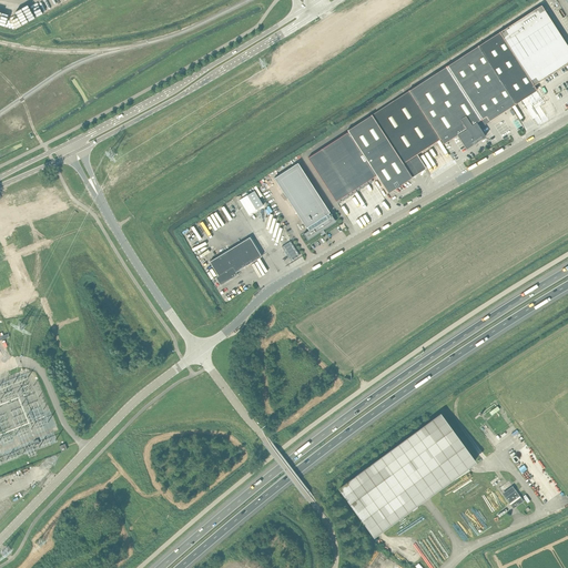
[(336,202),(377,175),(388,193),(413,178),(403,163),(440,139),(443,144),(457,134),(466,149),(485,137),(476,122),(480,120),(482,120),(486,117),(489,121),(516,104),(537,90),(534,85),(567,62),(567,46),(554,24),(563,20),(549,0),(478,46),(447,67),(446,66),(446,67),(347,130),(348,132),(308,158),(336,202)]
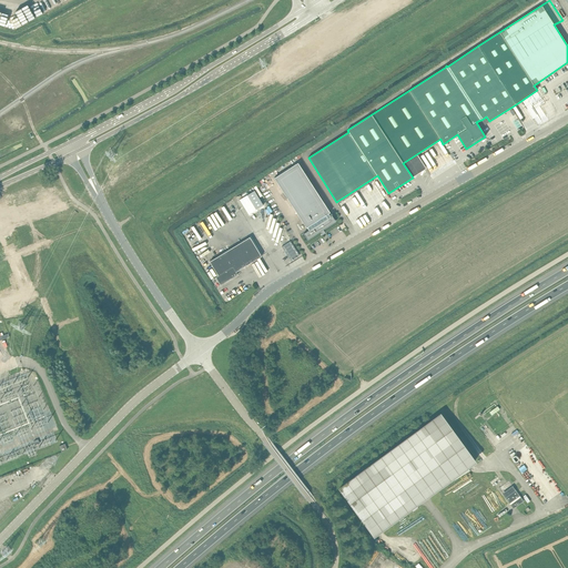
[(331,216),(328,214),(330,213),(298,163),(274,179),(306,227),(307,227),(308,230),(304,234),(307,240),(336,222),(332,215),(331,216)]
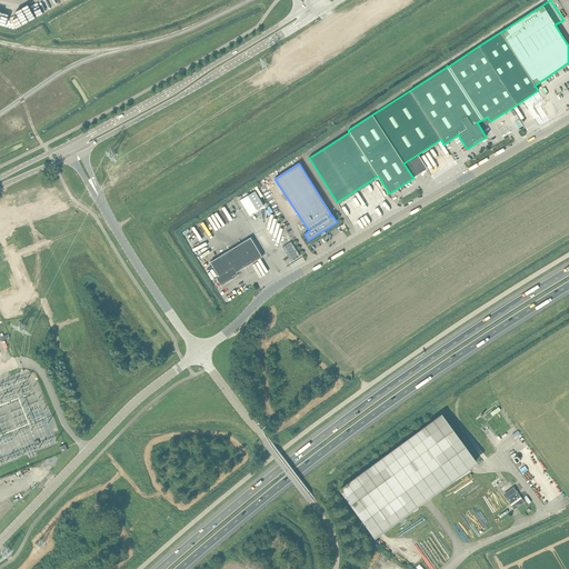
[(240,200),(249,215),(257,210),(263,206),(255,191),(240,200)]
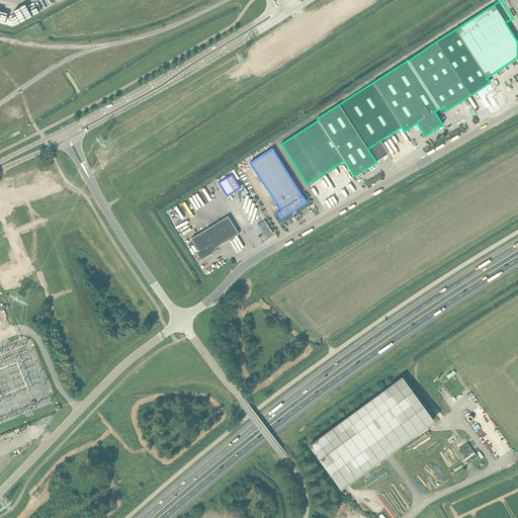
[(201,260),(217,250),(216,248),(239,234),(228,217),(191,239),(199,252),(197,253),(201,260)]
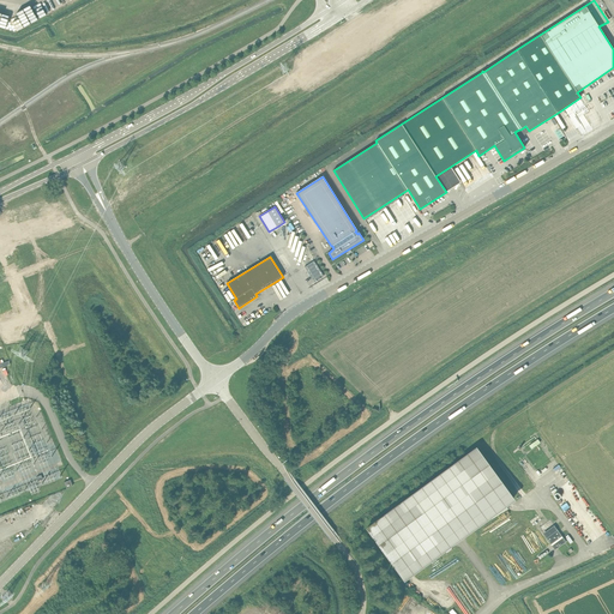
[(324,276),(314,262),(305,268),(314,282),(324,276)]
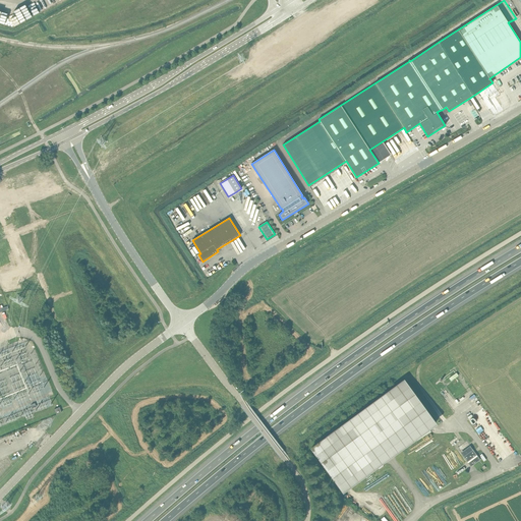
[(348,489),(444,425),(413,380),(317,443),(348,489)]
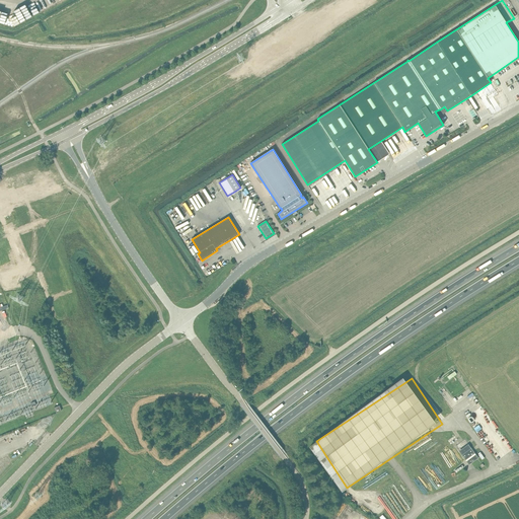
[(444,449),(450,445),(447,440),(441,445),(444,449)]
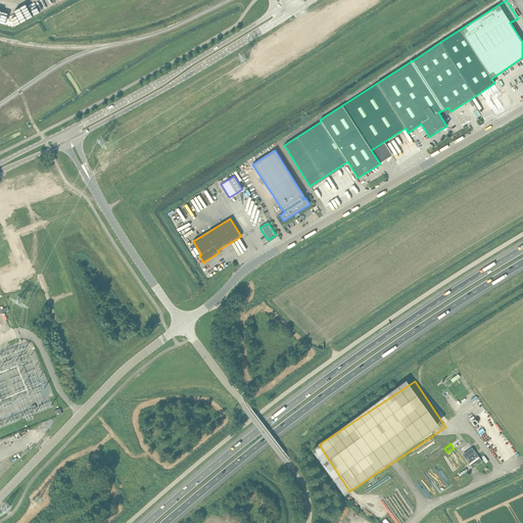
[(473,468),(482,461),(472,447),(463,455),(473,468)]
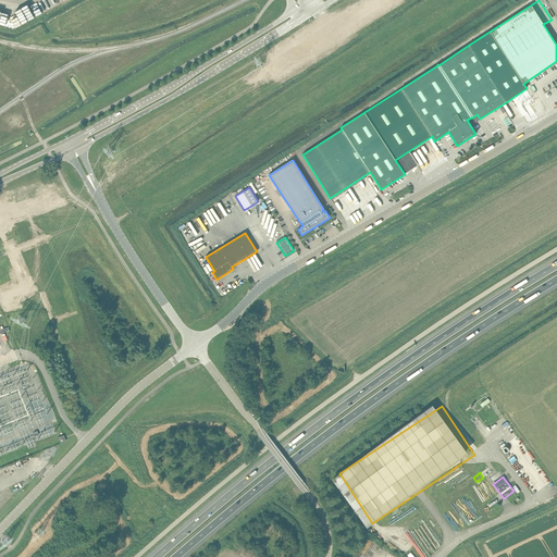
[(467,486),(470,492),(478,489),(474,483),(467,486)]
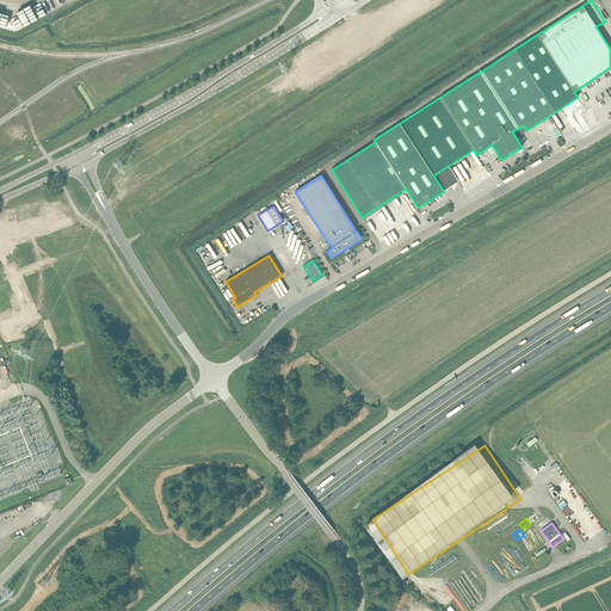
[(495,536),(488,541),(495,550),(501,545),(498,542),(499,541),(495,536)]
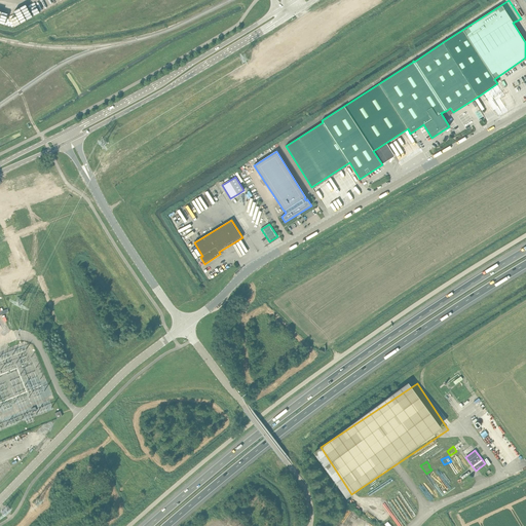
[(156,516),(146,525),(148,525),(158,518),(156,516)]
